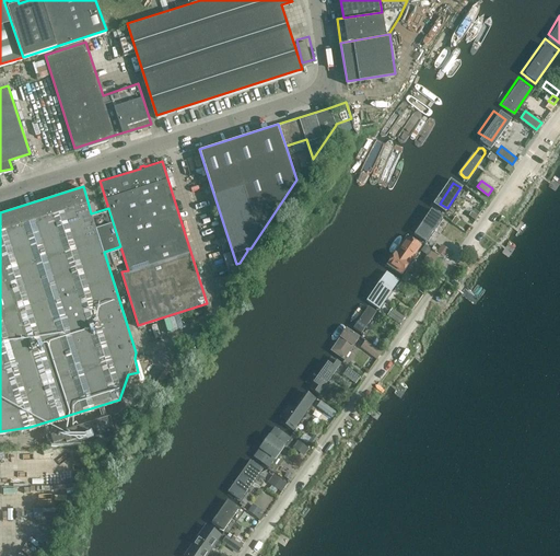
[(417,235),(426,241),(444,212),(436,207),(417,235)]
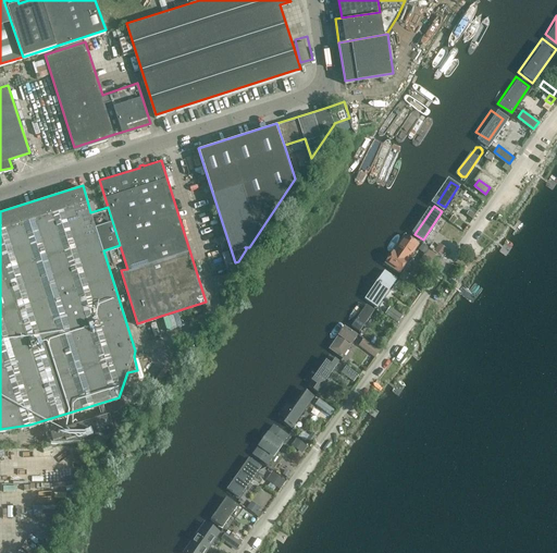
[(423,241),(407,229),(385,261),(400,272),(423,241)]
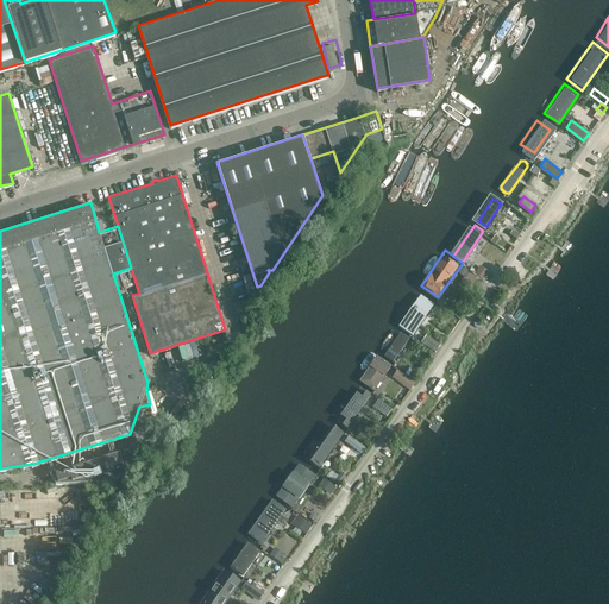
[(479,263),(475,270),(484,276),(489,269),(479,263)]
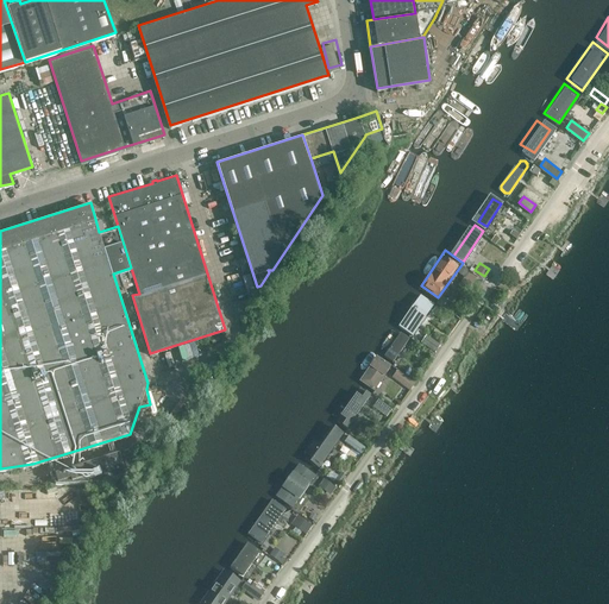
[(469,269),(459,282),(471,290),(481,277),(469,269)]
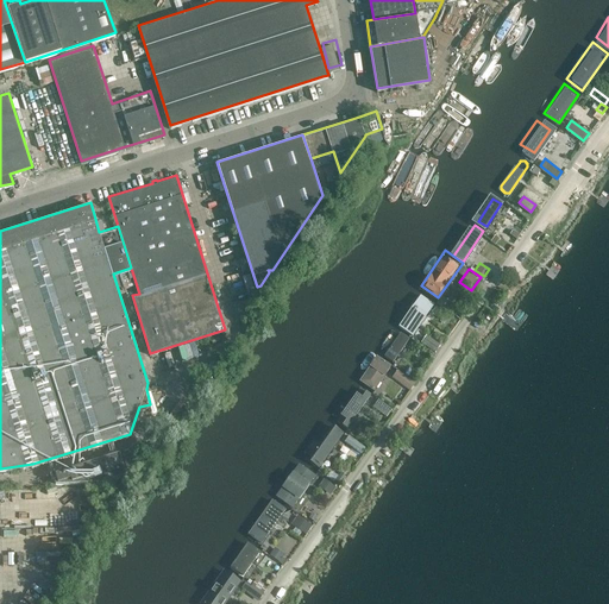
[(425,291),(401,326),(412,333),(435,300),(425,291)]
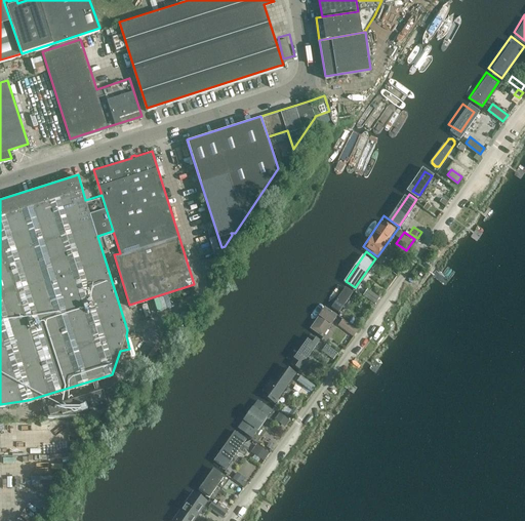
[(352,290),(344,285),(330,304),(338,309),(352,290)]
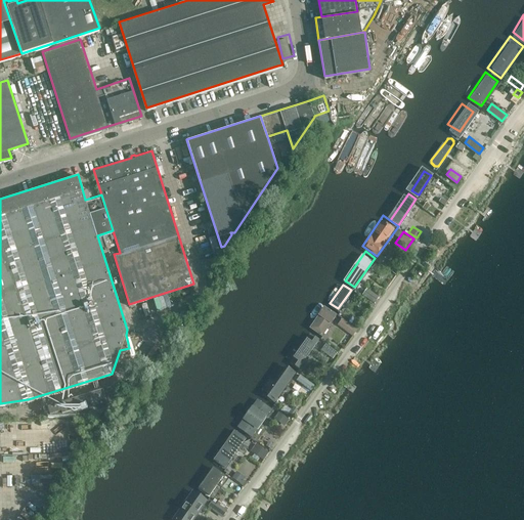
[(366,286),(362,293),(374,301),(379,295),(366,286)]
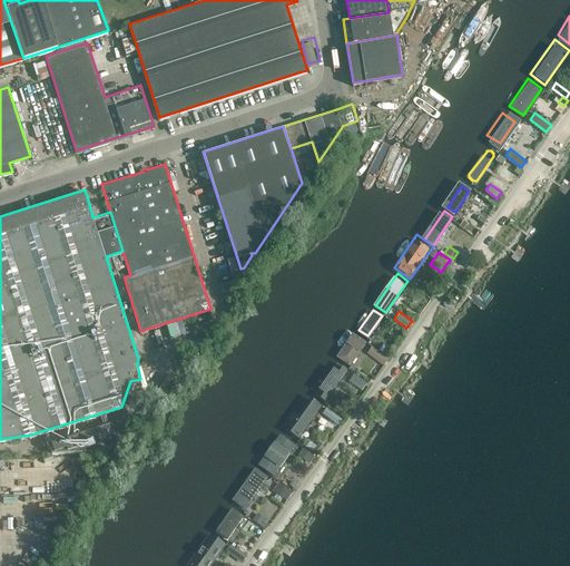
[(366,341),(352,330),(335,352),(350,363),(366,341)]
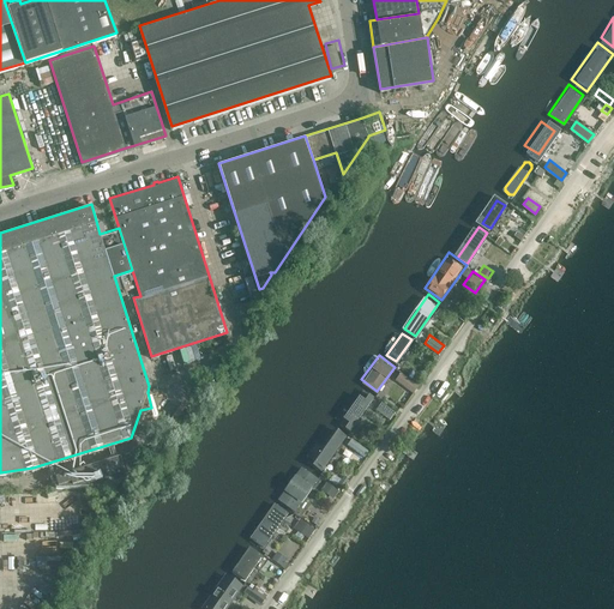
[(413,368),(408,374),(416,380),(420,374),(413,368)]
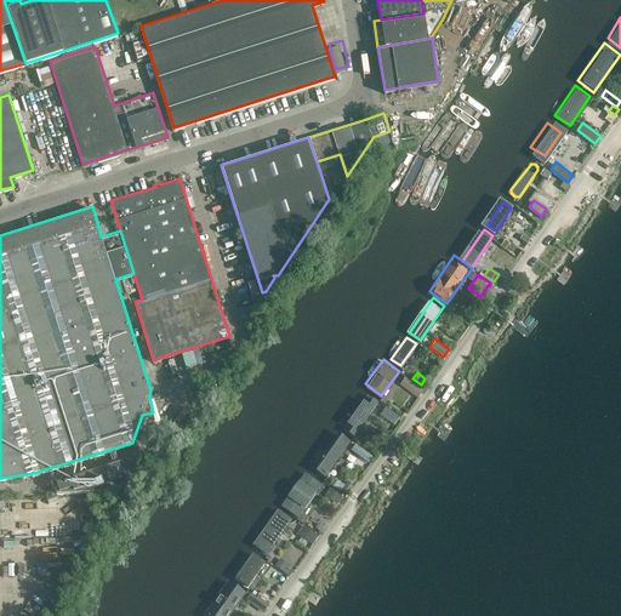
[(405,375),(399,382),(417,395),(423,388),(405,375)]
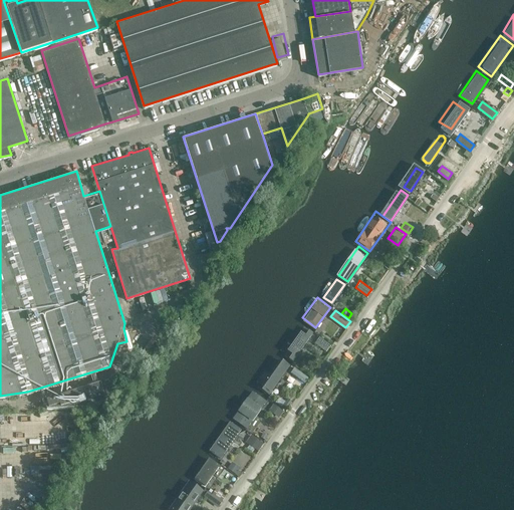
[(313,330),(303,323),(283,352),(292,359),(313,330)]
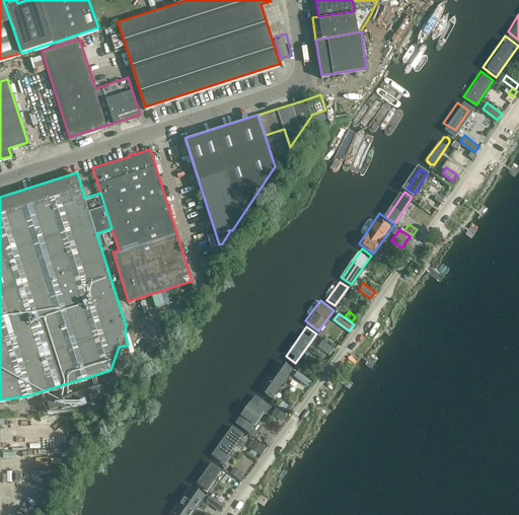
[(322,339),(317,345),(328,353),(334,347),(322,339)]
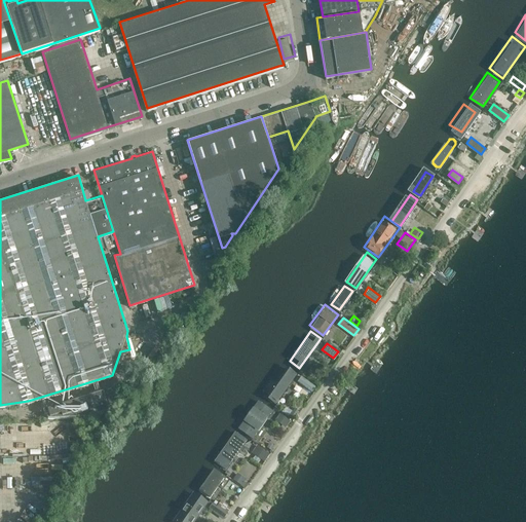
[(298,372),(287,365),(265,396),(276,403),(298,372)]
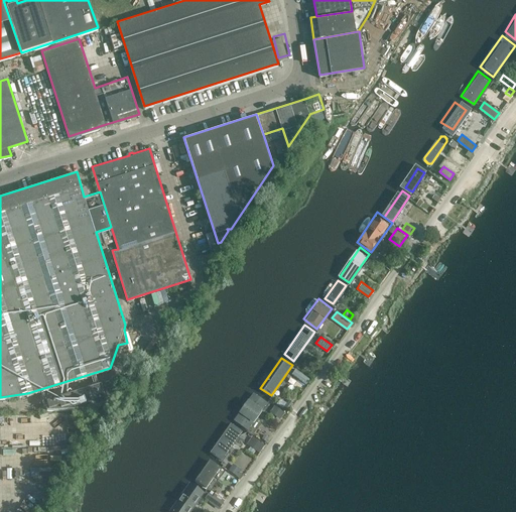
[(46,400),(49,408),(91,406),(108,401),(102,382),(71,391),(72,393),(46,400)]
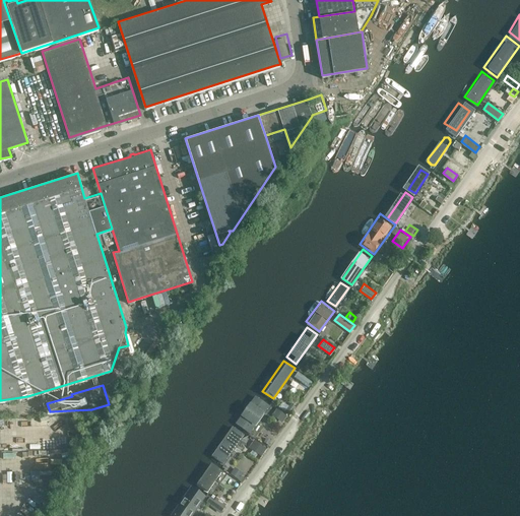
[(255,393),(236,422),(250,432),(269,403),(255,393)]
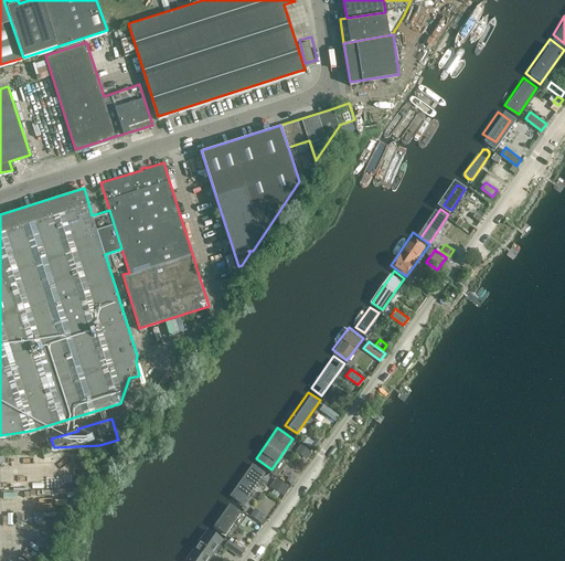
[(299,442),(295,448),(307,456),(311,450),(299,442)]
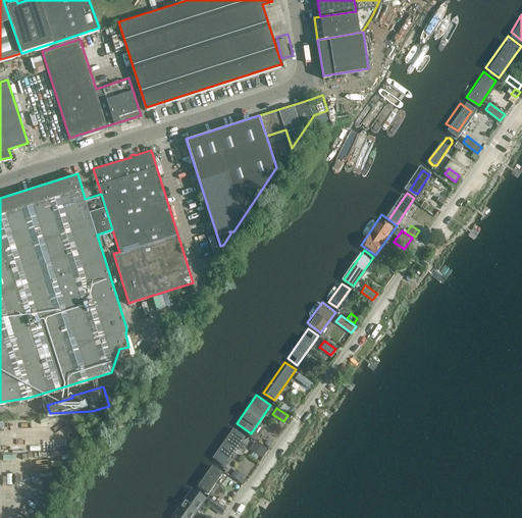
[(244,433),(232,426),(212,456),(223,464),(244,433)]
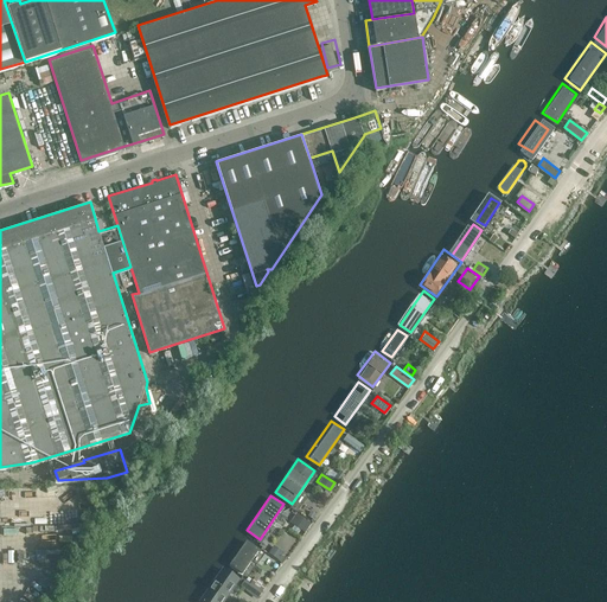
[(295,511),(289,519),(305,529),(311,522),(295,511)]
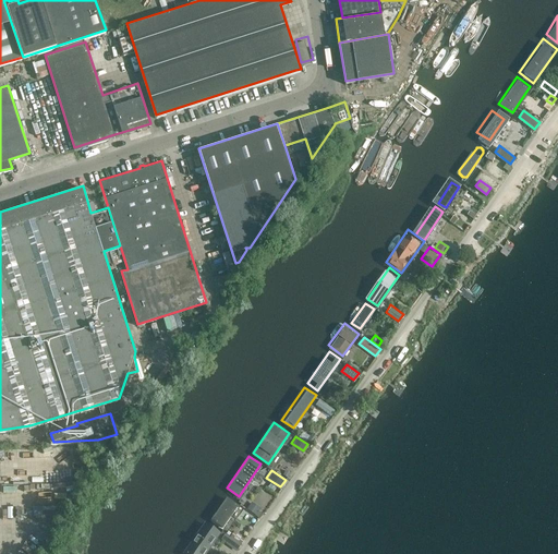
[(227,494),(211,517),(223,526),(240,503),(227,494)]
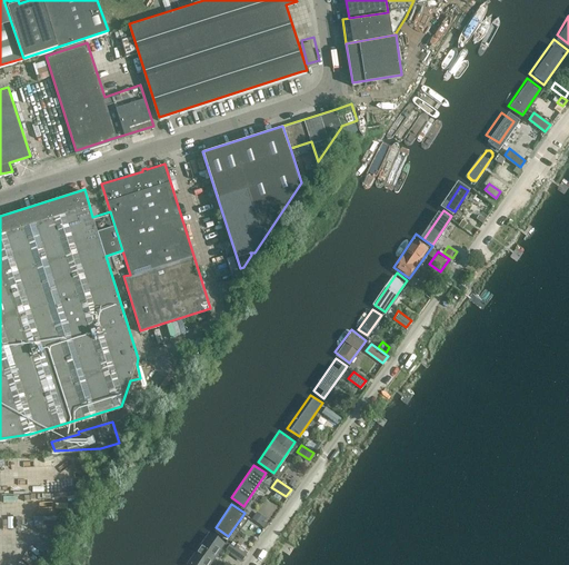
[(256,509),(251,516),(261,523),(266,516),(256,509)]
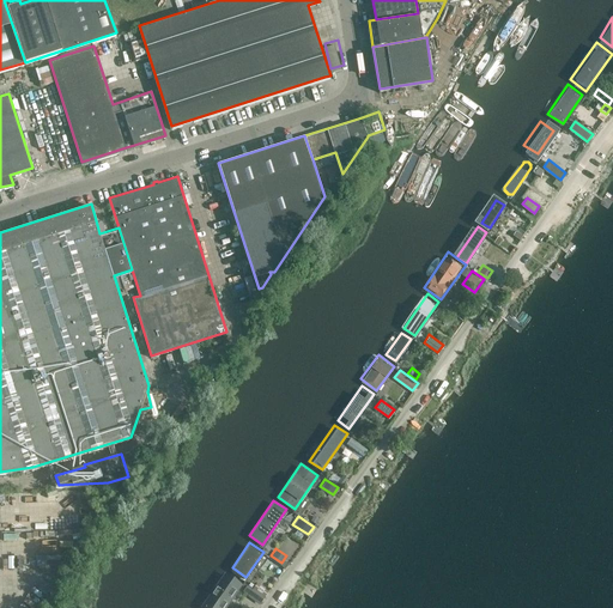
[(225,607),(243,583),(225,571),(201,606),(205,607),(225,607)]
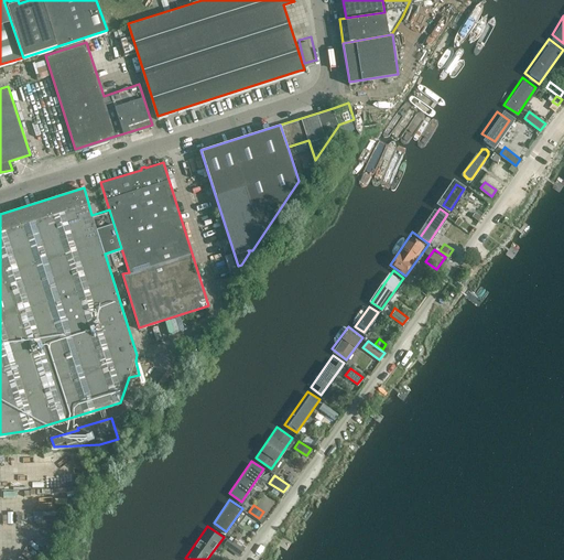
[(236,535),(232,540),(243,548),(247,542),(236,535)]
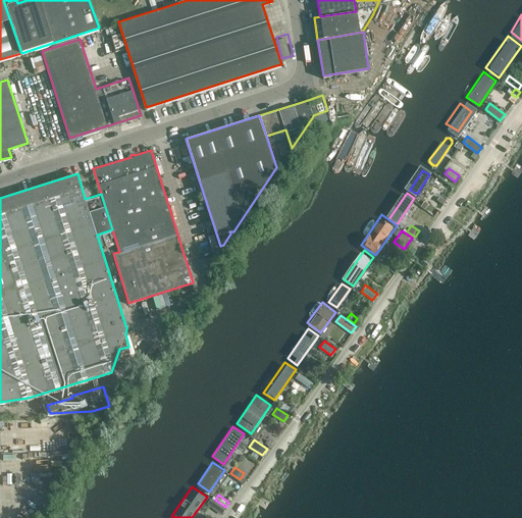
[(211,497),(207,503),(221,513),(225,507),(211,497)]
